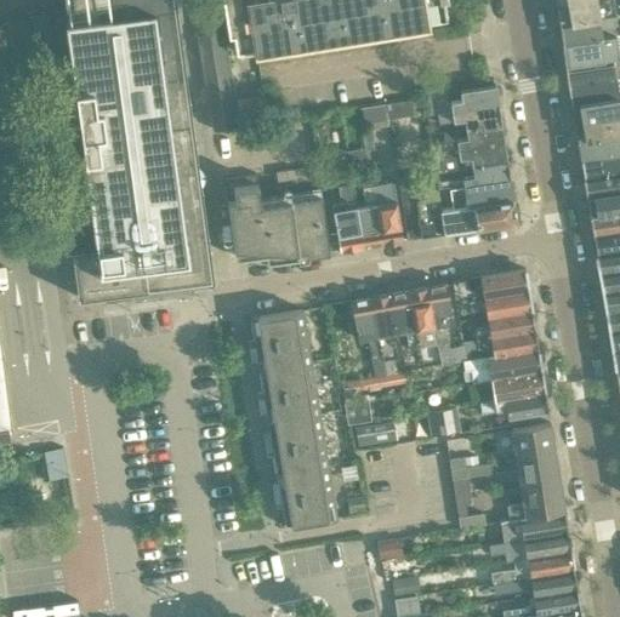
[(215,284),(177,10),(175,0),(66,0),(70,24),(66,24),(69,51),(68,51),(67,52),(66,53),(64,55),(63,56),(63,58),(62,60),(63,61),(63,63),(63,64),(64,66),(66,67),(67,68),(68,68),(70,69),(72,69),(96,250),(73,253),(79,302),(138,293),(140,306),(189,298),(189,297),(186,298),(185,287),(215,284)]
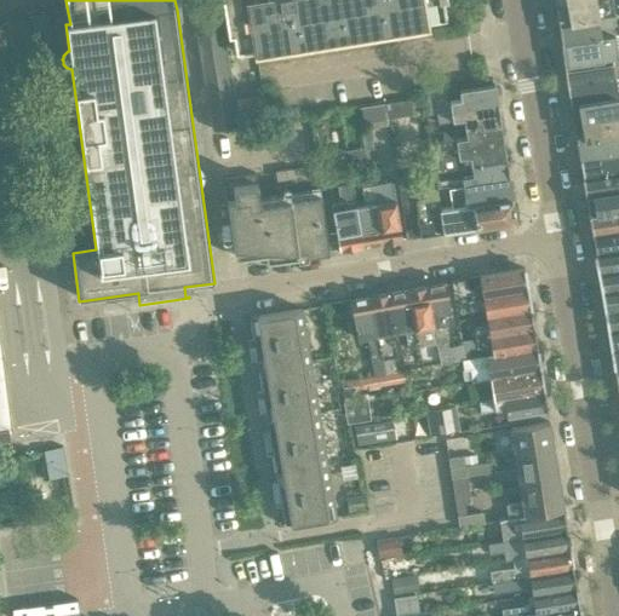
[(450,6),(448,0),(223,0),(230,41),(235,40),(238,57),(256,53),(257,58),(430,32),(429,27),(448,24),(445,7),(450,6)]
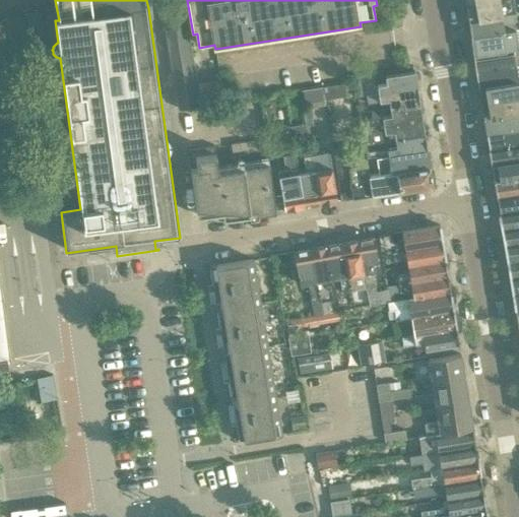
[(512,0),(507,0),(465,7),(468,23),(512,15),(515,15),(512,0)]
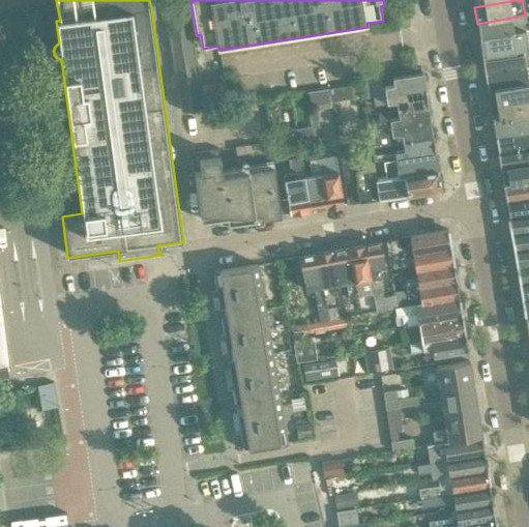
[(522,16),(477,24),(479,39),(525,32),(523,20),(522,16)]
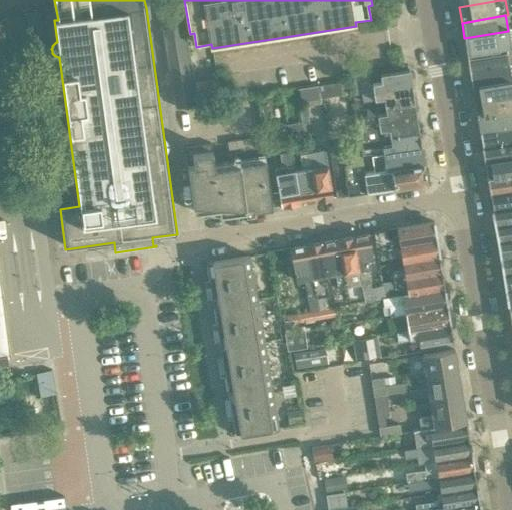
[(183,24),(163,28),(177,110),(197,107),(183,24)]
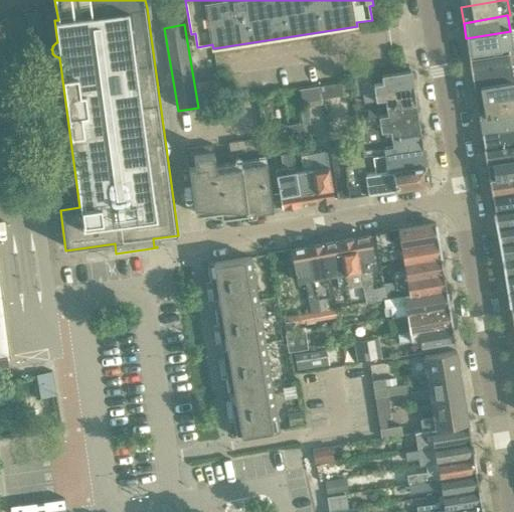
[(510,31),(466,38),(470,57),(513,50),(513,41),(511,32),(510,32),(510,31)]
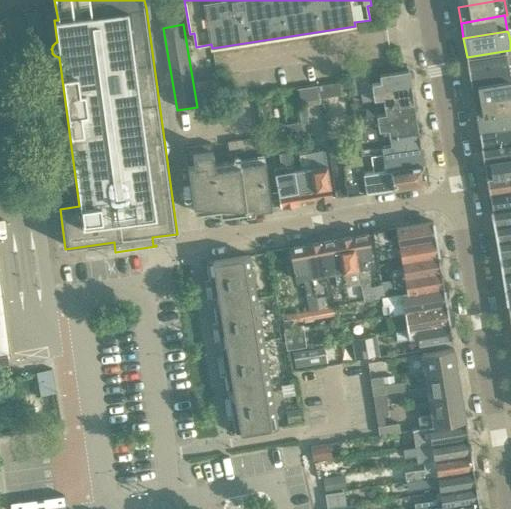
[(510,50),(467,57),(467,61),(469,73),(508,66),(510,65),(510,50)]
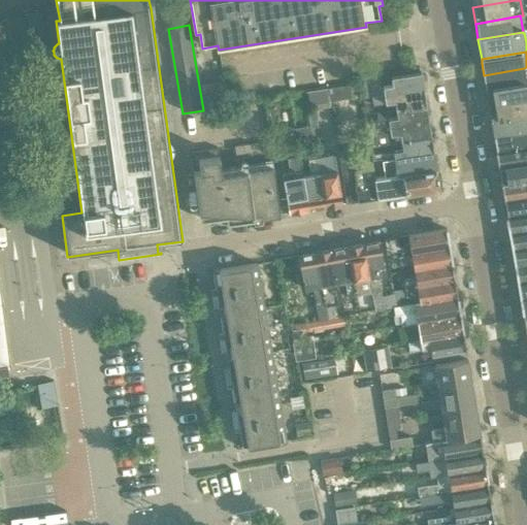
[(526,67),(524,68),(484,75),(487,91),(526,84),(526,67)]
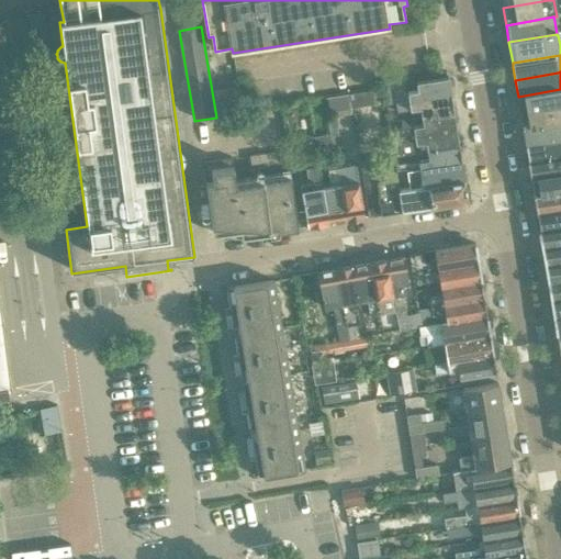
[(404,93),(395,94),(396,98),(397,107),(451,98),(449,80),(417,86),(418,94),(404,97),(404,93)]
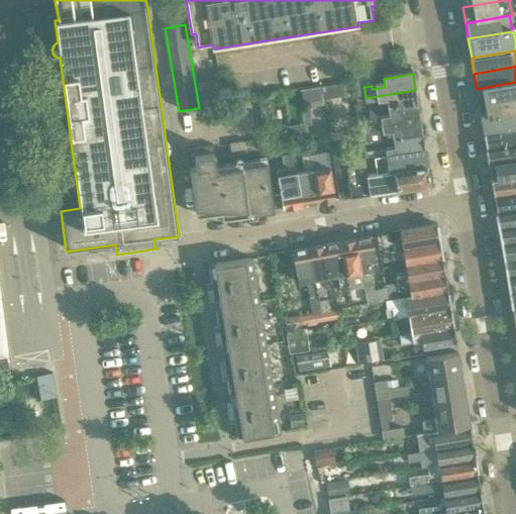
[(515,82),(477,89),(479,104),(515,97),(515,82)]
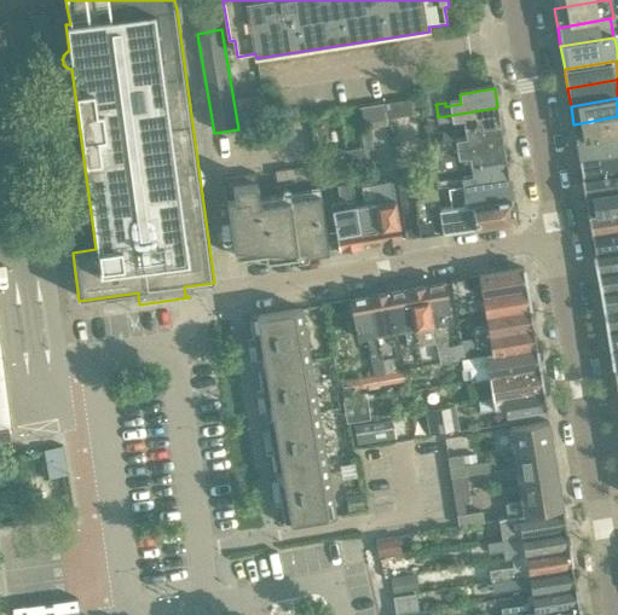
[(383,106),(362,110),(364,126),(386,122),(383,106)]
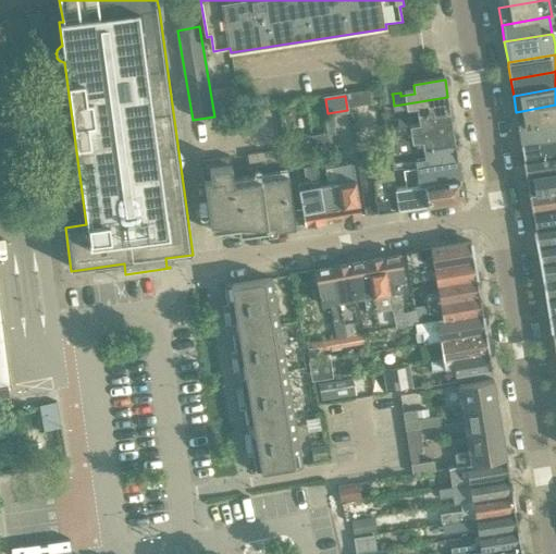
[(447,97),(394,106),(395,114),(418,110),(419,119),(451,113),(447,97)]
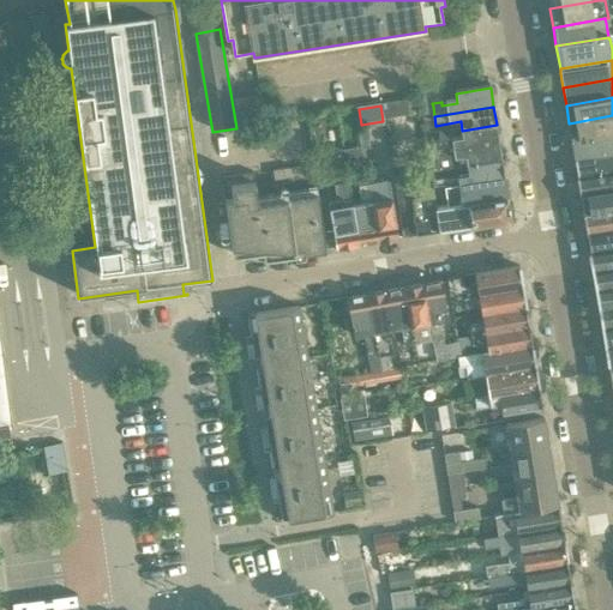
[(612,115),(569,124),(572,142),(612,134),(612,115)]
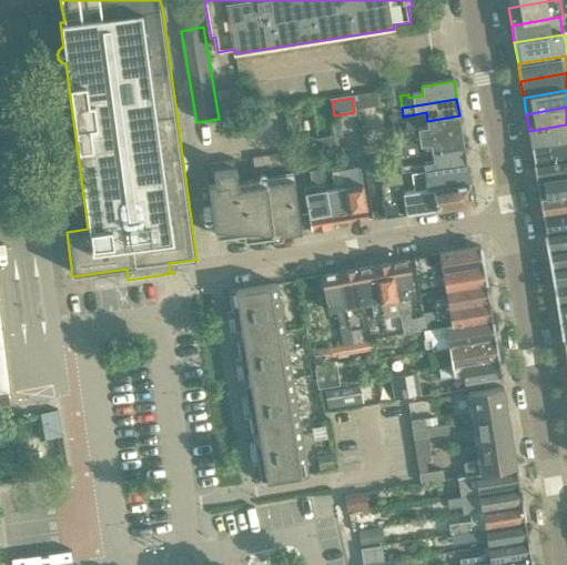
[(428,130),(406,133),(407,142),(462,133),(459,115),(427,121),(428,130)]
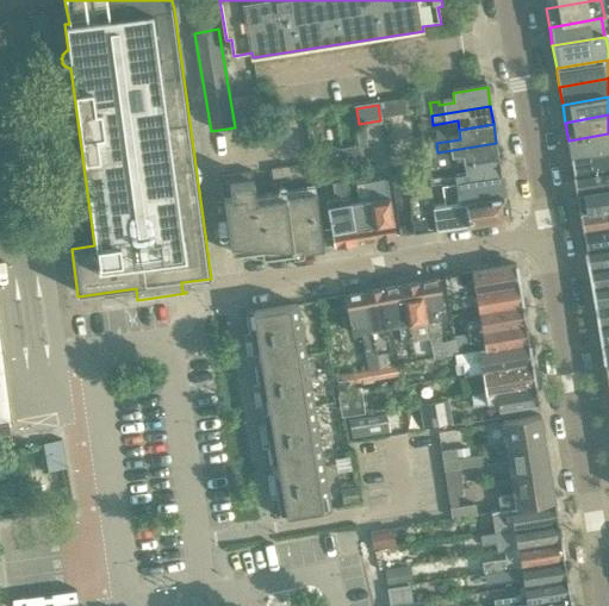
[(608,133),(569,141),(571,160),(608,152),(608,133)]
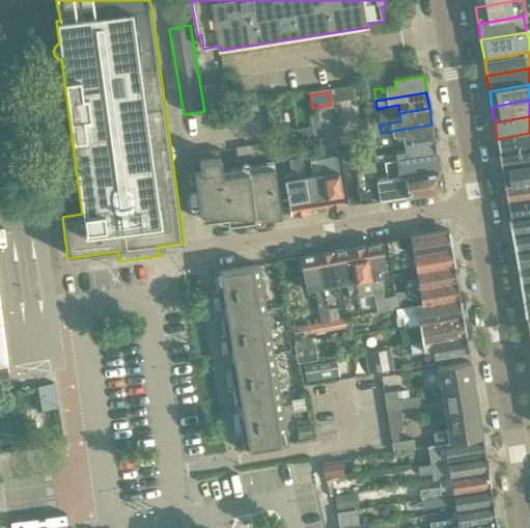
[(381,133),(372,134),(374,149),(395,147),(405,145),(435,140),(431,124),(381,133)]
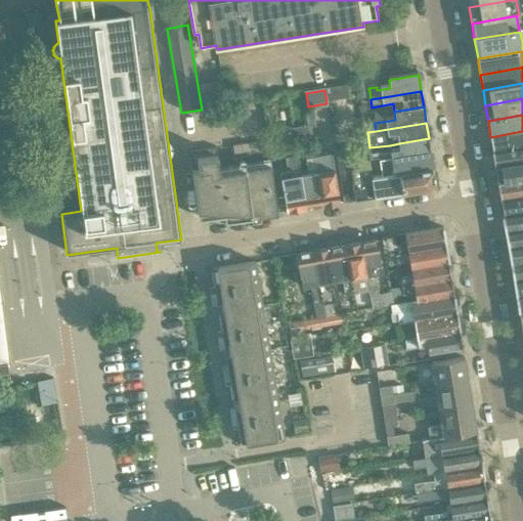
[(309,128),(294,131),(296,142),(311,139),(309,128)]
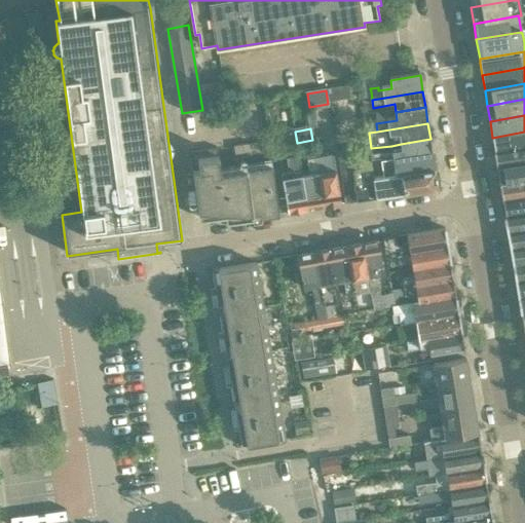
[(287,203),(277,204),(279,216),(288,215),(289,216),(308,213),(308,212),(303,179),(296,143),(297,143),(295,132),(283,134),(285,146),(290,174),(282,175),(287,203)]
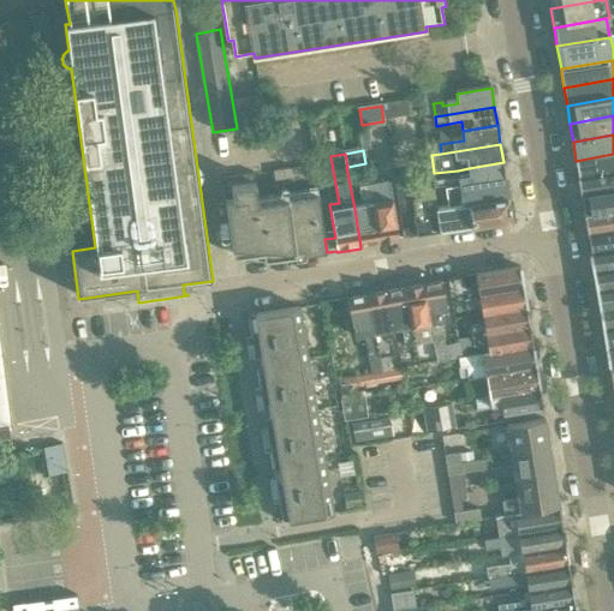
[(613,154),(576,161),(579,179),(613,173),(613,154)]
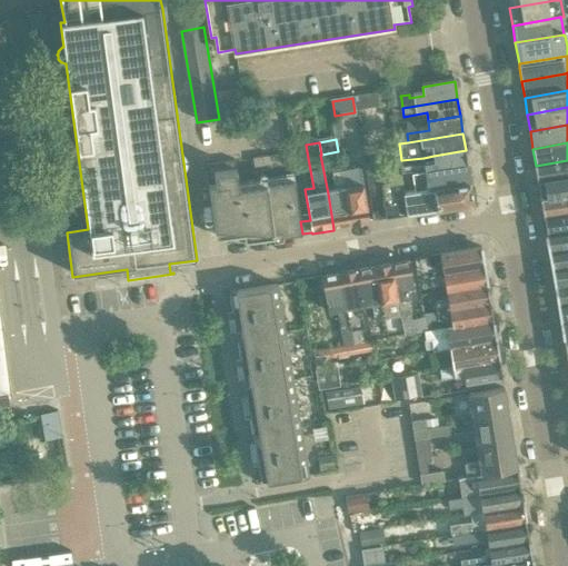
[(435,165),(425,166),(426,175),(468,168),(466,150),(434,156),(435,160),(435,165)]
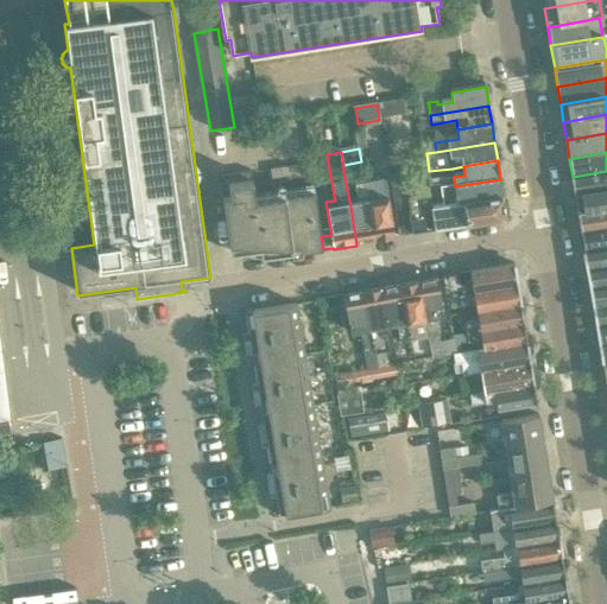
[(291,169),(280,170),(283,185),(293,184),(291,169)]
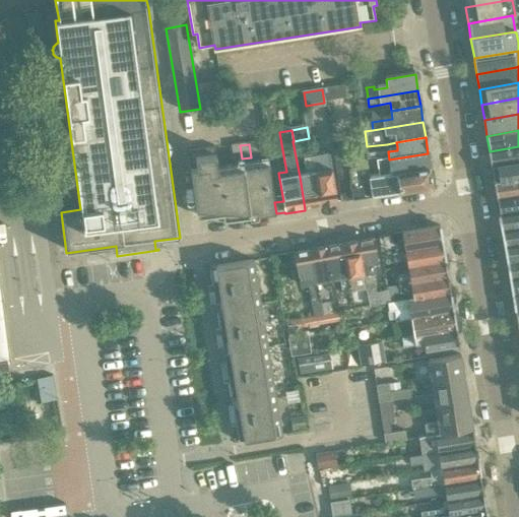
[(232,146),(234,159),(242,158),(240,145),(232,146)]
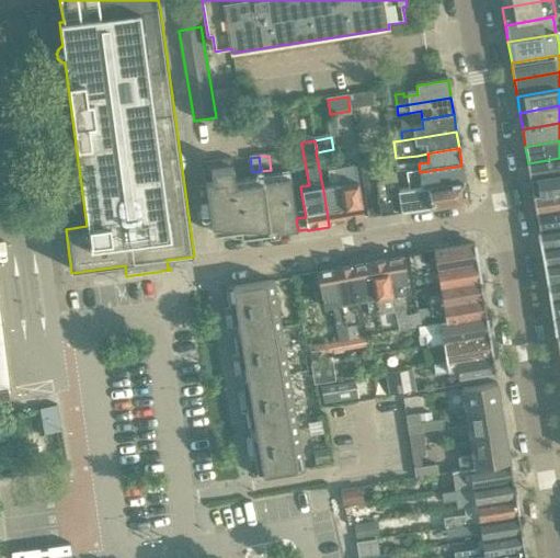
[(559,158),(528,163),(530,181),(559,175),(559,158)]
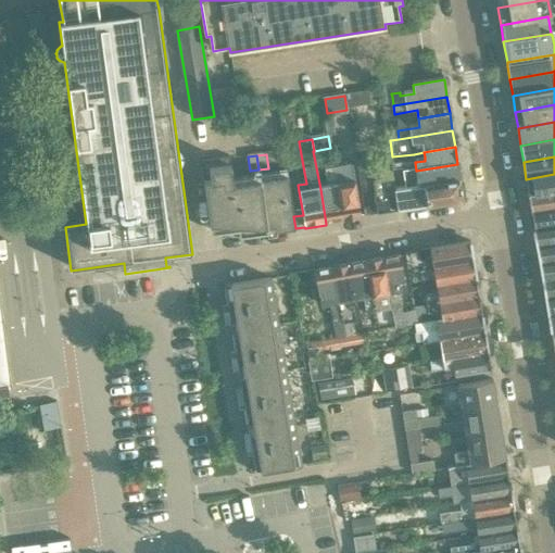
[(230,160),(202,163),(212,235),(239,230),(239,237),(295,229),(295,228),(293,216),(289,178),(234,186),(230,160)]
